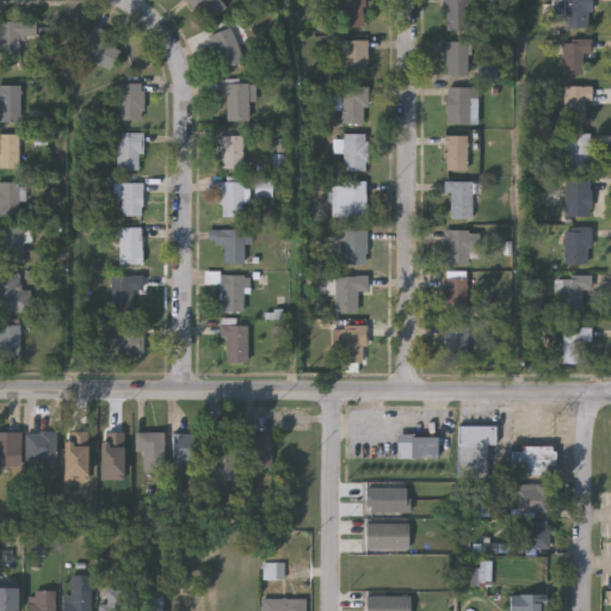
[(204,26),(183,0),(216,0),(224,10),(204,26)]
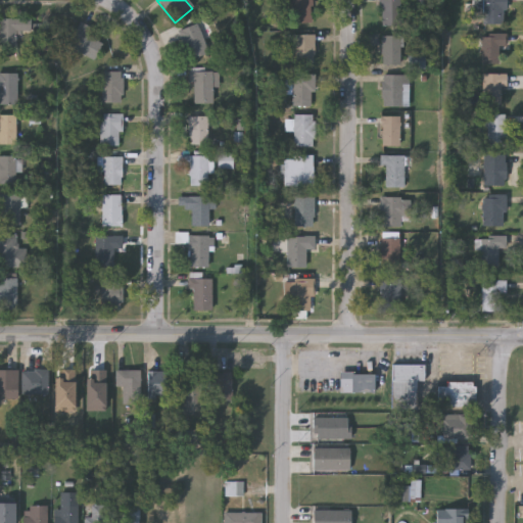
[(293,0),(313,0),(313,26),(293,26),(293,0)]
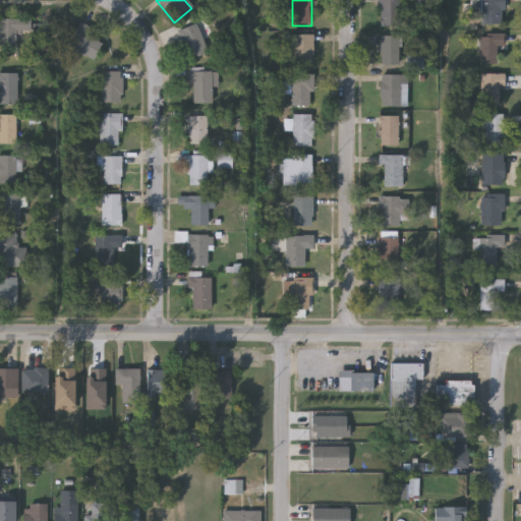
[(378,0),(398,0),(398,16),(378,16),(378,0)]
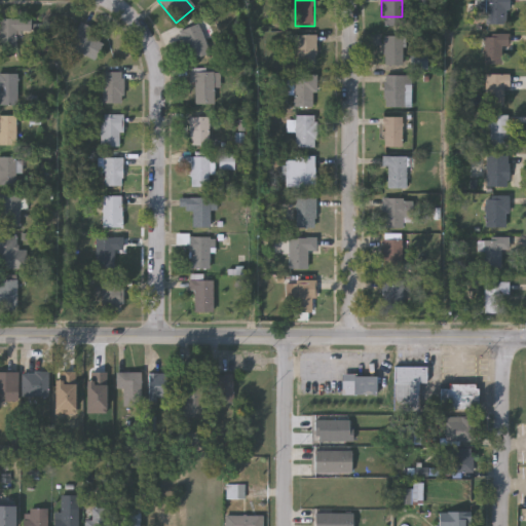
[(486,0),(509,0),(509,27),(486,27),(486,0)]
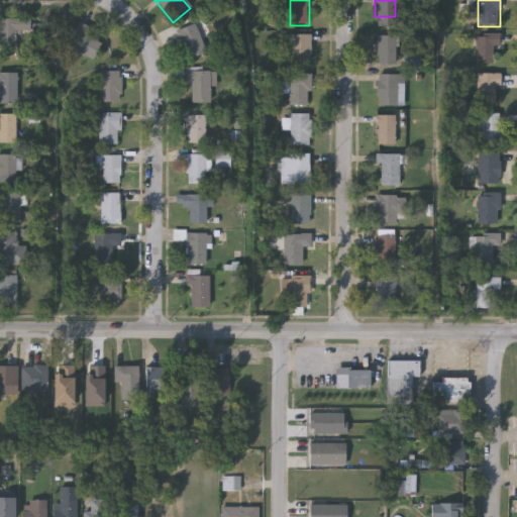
[(15,48),(0,48),(0,19),(29,19),(29,32),(15,32),(15,48)]
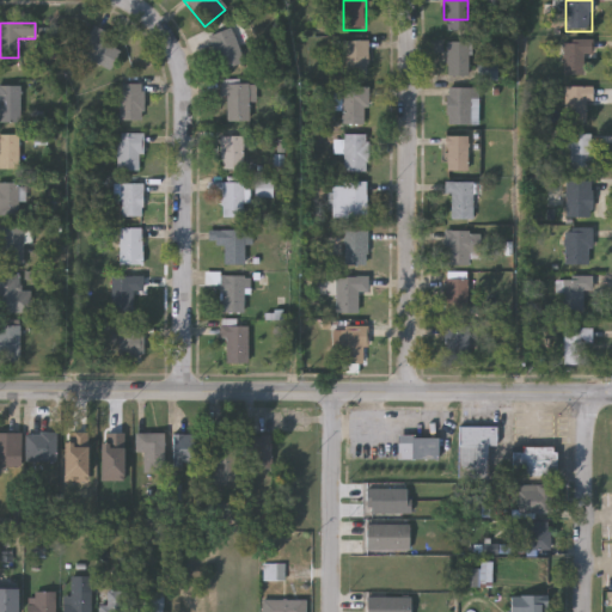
[(77,55),(91,26),(106,34),(102,43),(118,51),(109,72),(77,55)]
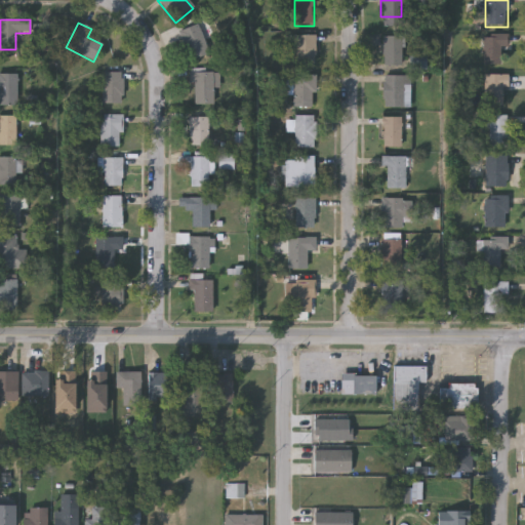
[(178,32),(197,25),(208,54),(191,62),(178,32)]
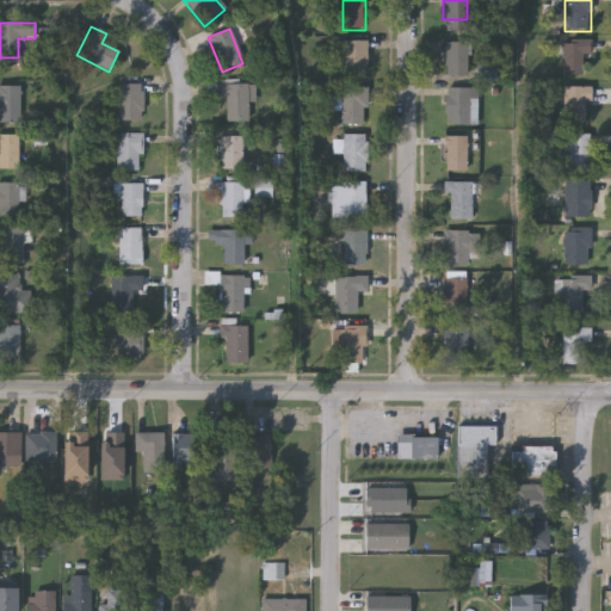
[(562,78),(562,41),(592,41),(592,55),(584,55),(584,78),(562,78)]
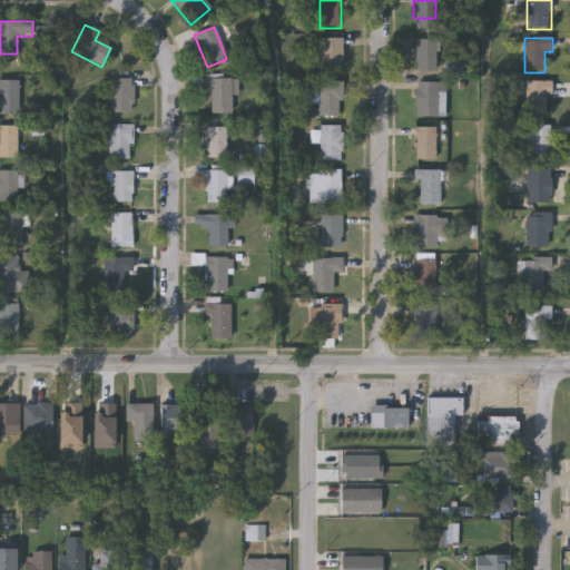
[(322,71),(322,40),(343,39),(343,71),(322,71)]
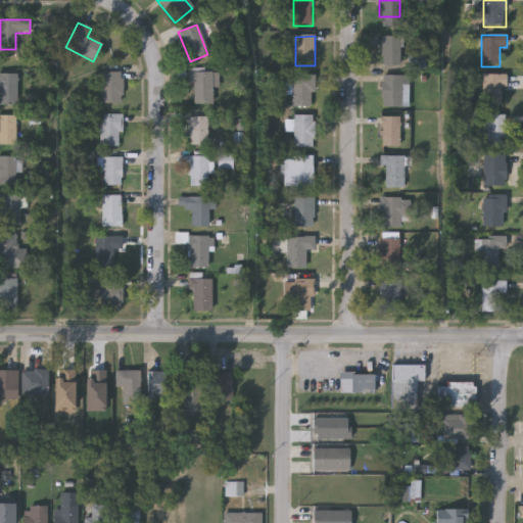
[(401,37),(401,66),(381,66),(381,37),(401,37)]
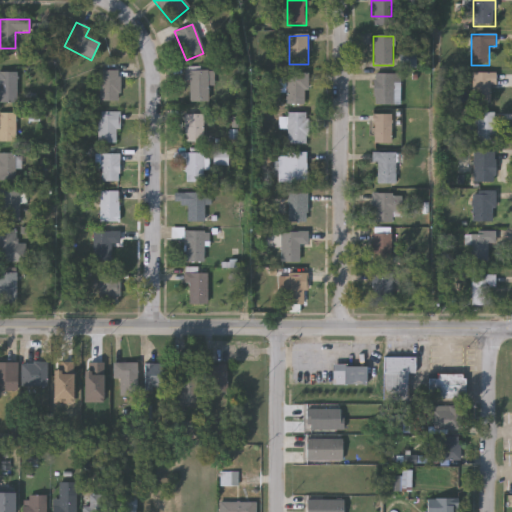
[(188,102),(188,83),(185,83),(185,70),(213,70),(213,87),(207,87),(207,102),(188,102)]
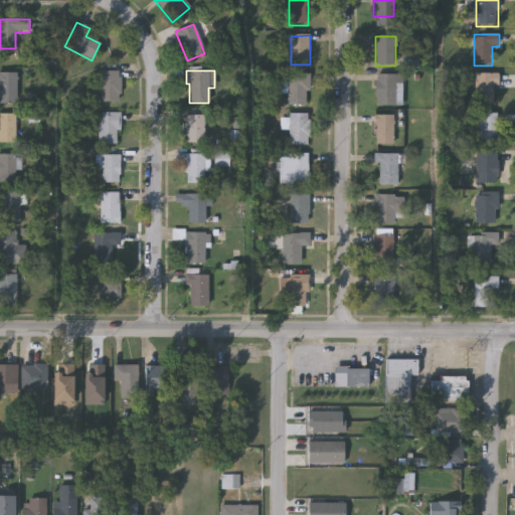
[(99,71),(120,71),(120,103),(99,103),(99,71)]
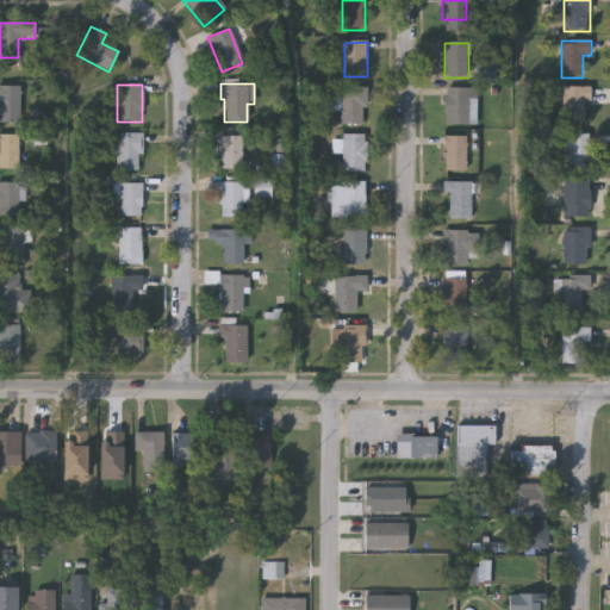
[(0,87),(19,87),(19,124),(0,124),(0,87)]
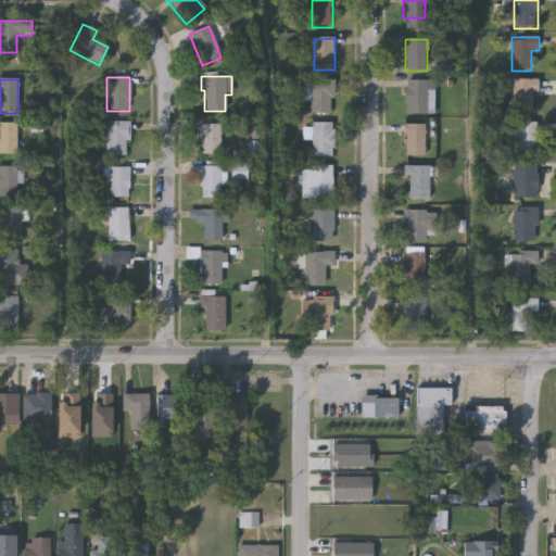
[(538,79),(538,113),(514,113),(514,79),(538,79)]
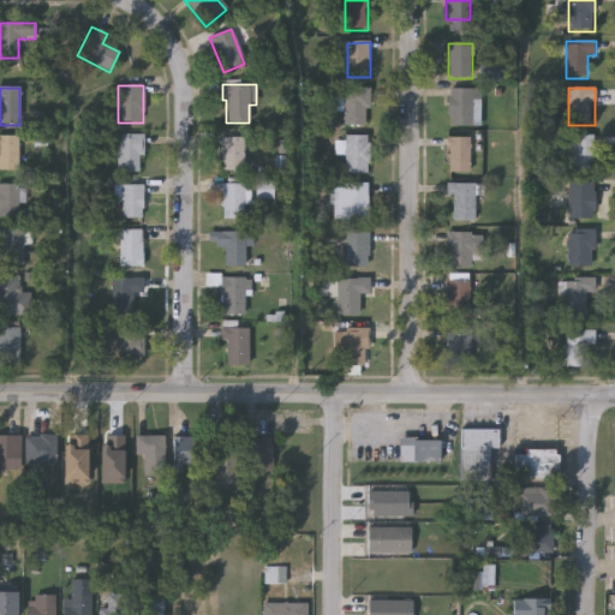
[(370,126),(344,126),(344,90),(370,90),(370,126)]
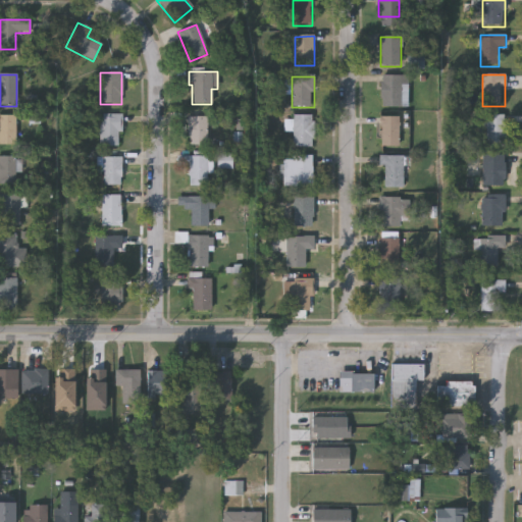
[(407,76),(407,108),(380,108),(380,76),(407,76)]
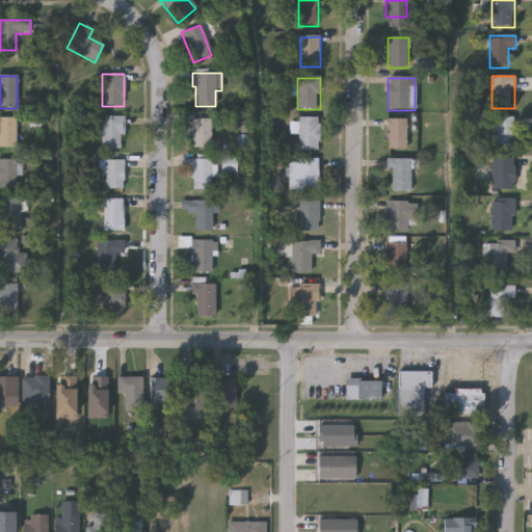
[(124,116),(124,149),(101,149),(101,116),(124,116)]
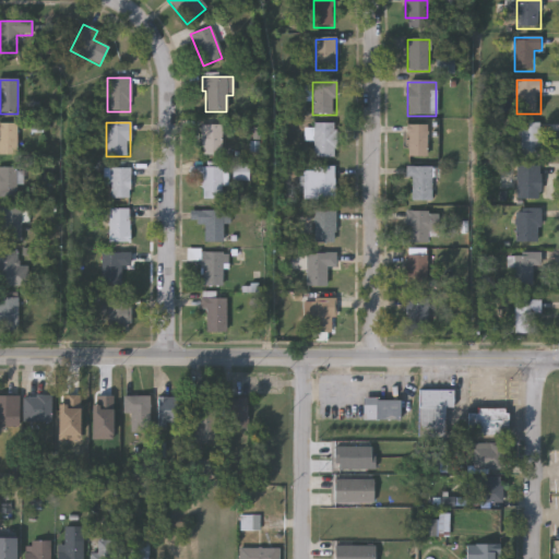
[(522,158),(522,123),(540,123),(540,158),(522,158)]
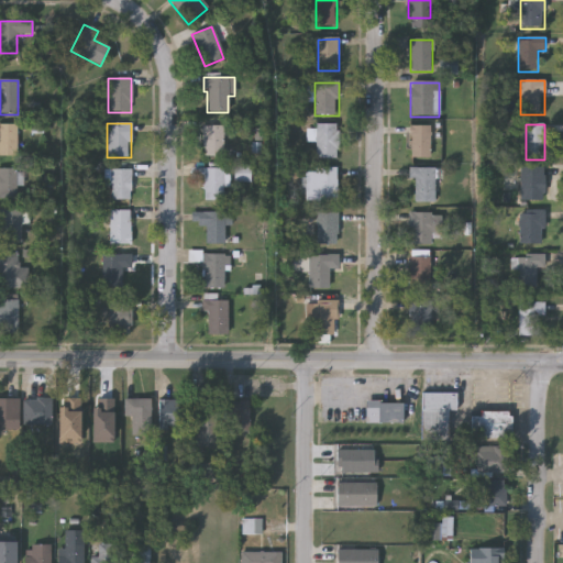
[(0,157),(0,125),(17,125),(17,157),(0,157)]
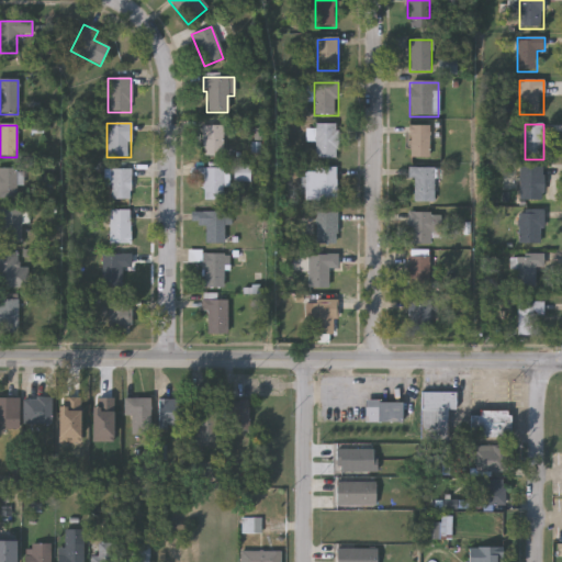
[(315,159),(315,125),(337,125),(337,159),(315,159)]
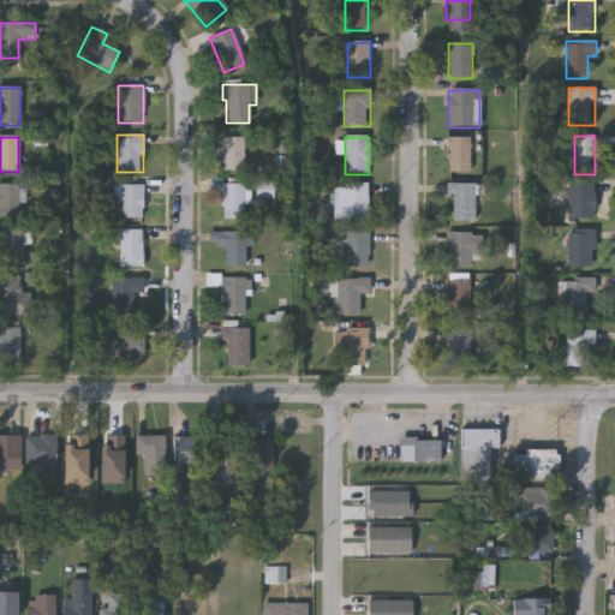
[(243,138),(243,172),(221,172),(221,138),(243,138)]
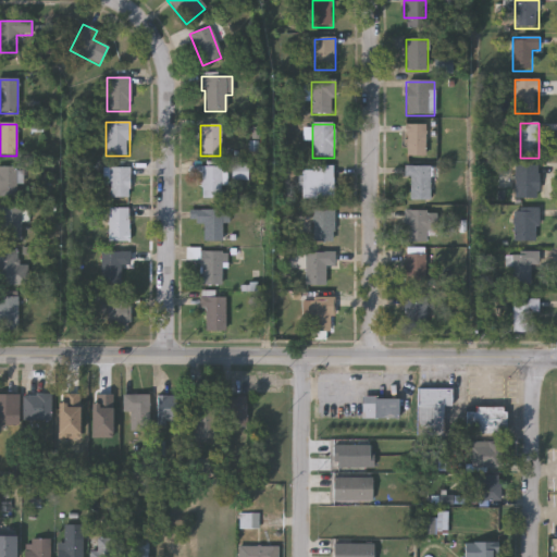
[(425,158),(405,158),(405,126),(425,126),(425,158)]
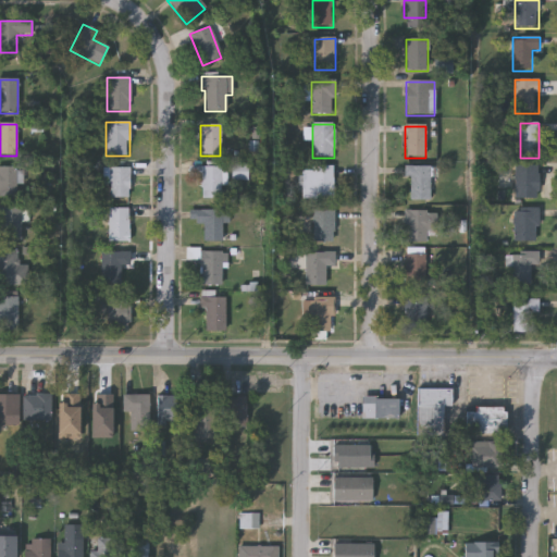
[(201,177),(189,177),(189,166),(220,166),(220,199),(201,199),(201,177)]
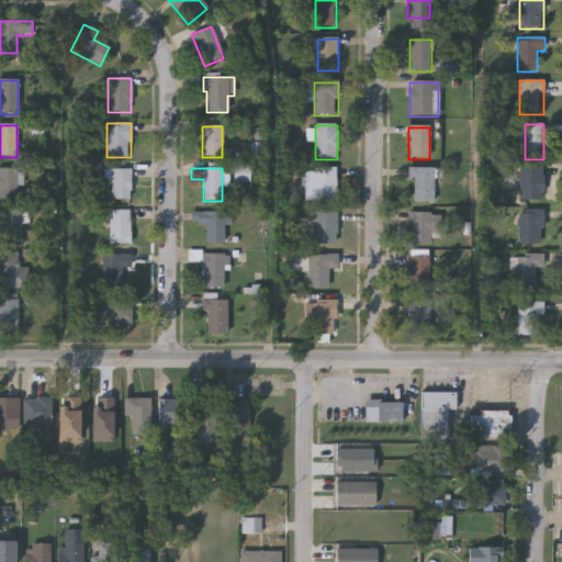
[(336,168),(336,200),(315,200),(315,168),(336,168)]
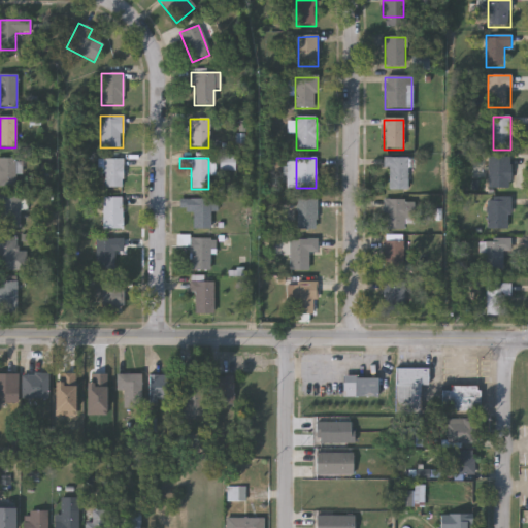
[(489,189),(489,158),(510,158),(510,189),(489,189)]
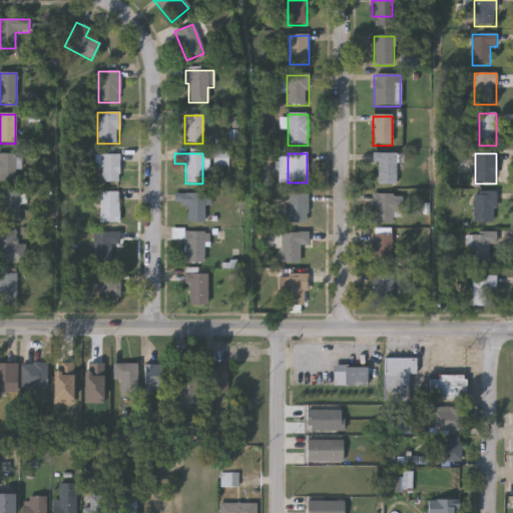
[(15,182),(0,182),(0,191),(19,191),(19,223),(0,223),(0,154),(17,154),(16,161),(15,161),(15,182)]
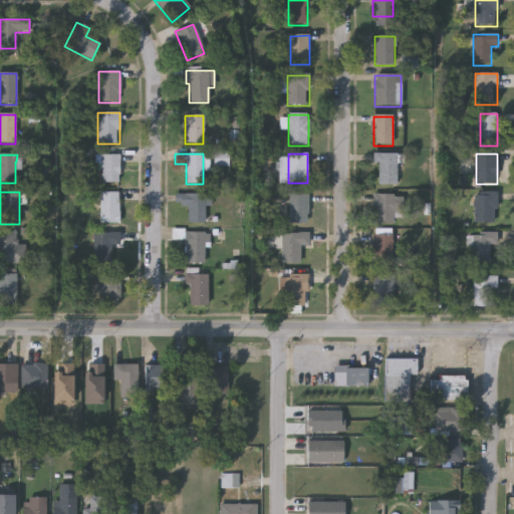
[(397,186),(378,186),(378,165),(373,165),(373,155),(397,155),(397,186)]
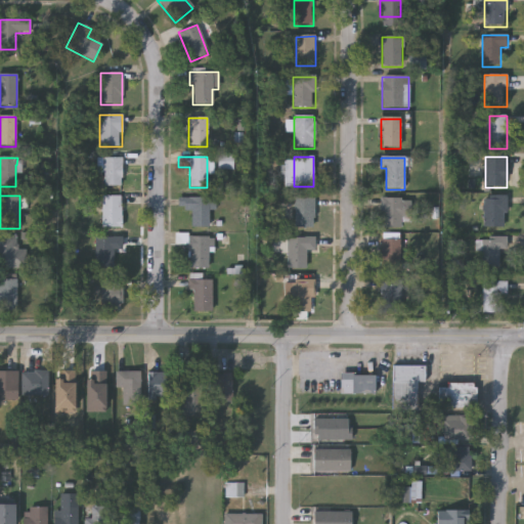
[(122,186),(103,186),(103,159),(122,159),(122,186)]
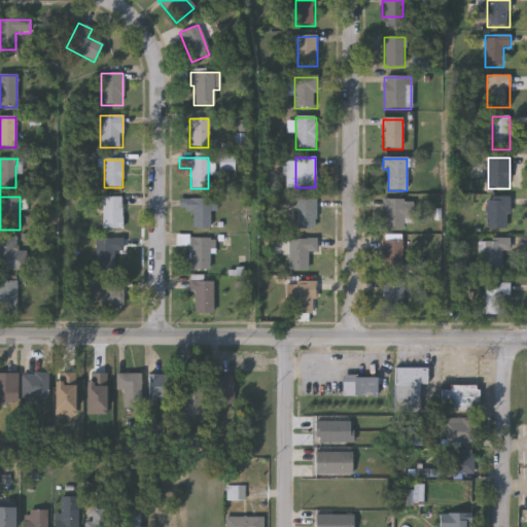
[(123,198),(123,230),(103,230),(103,198),(123,198)]
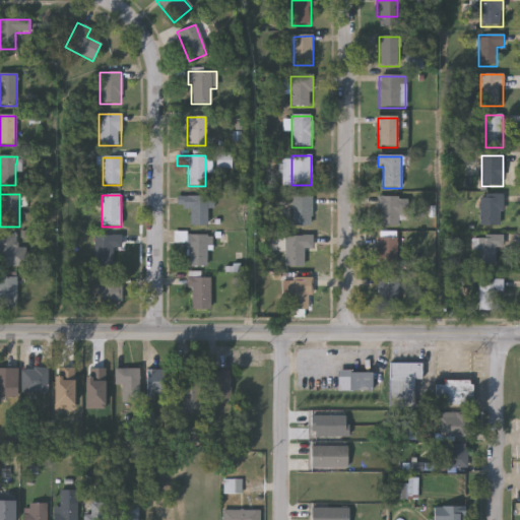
[(480,226),(480,195),(503,195),(503,226),(480,226)]
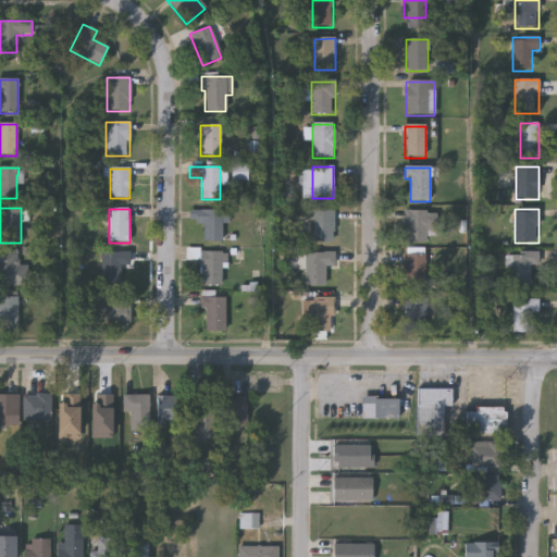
[(222,222),(222,242),(202,242),(202,222),(189,222),(189,211),(226,211),(226,222),(222,222)]
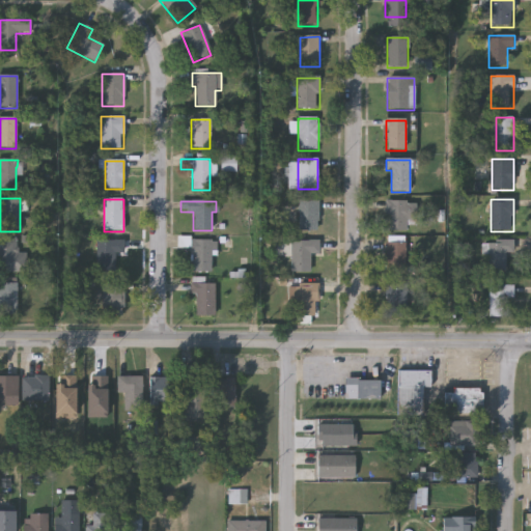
[(318,201),(318,231),(300,231),(300,201),(318,201)]
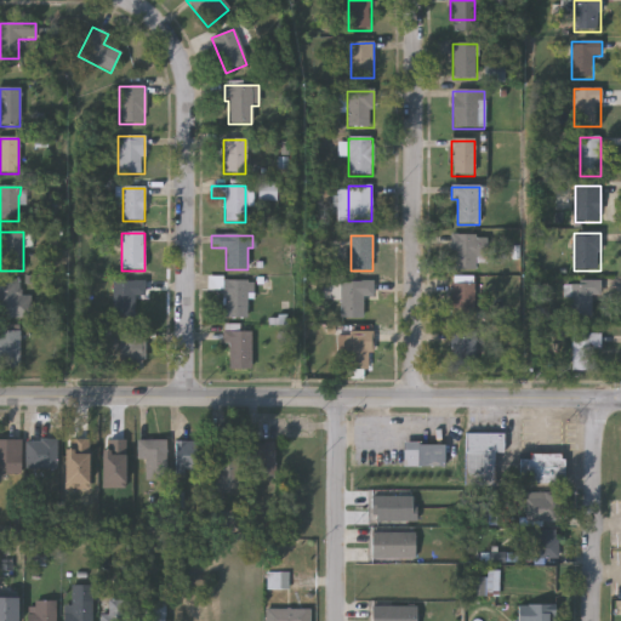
[(477,272),(451,272),(451,235),(486,235),(486,265),(477,265),(477,272)]
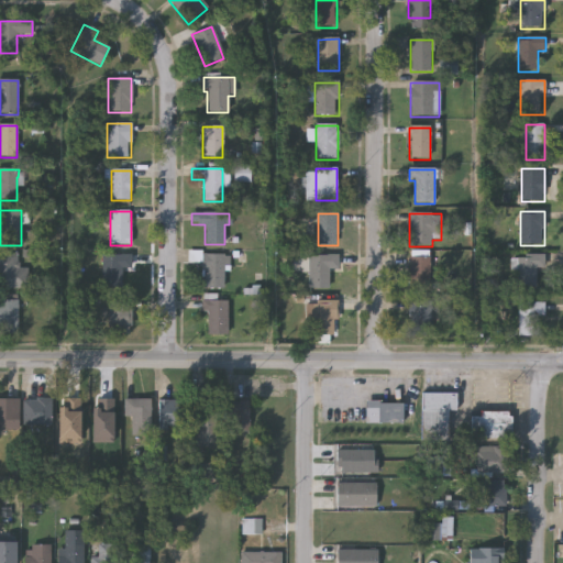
[(0,254),(19,254),(19,269),(28,269),(28,289),(0,289),(0,254)]
